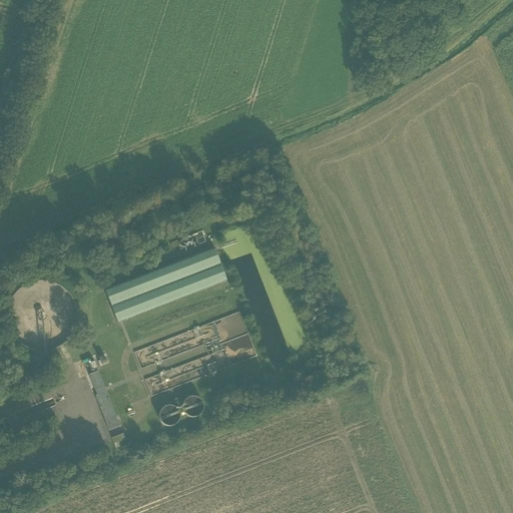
[(97,362),(92,364),(95,373),(100,370),(97,362)]
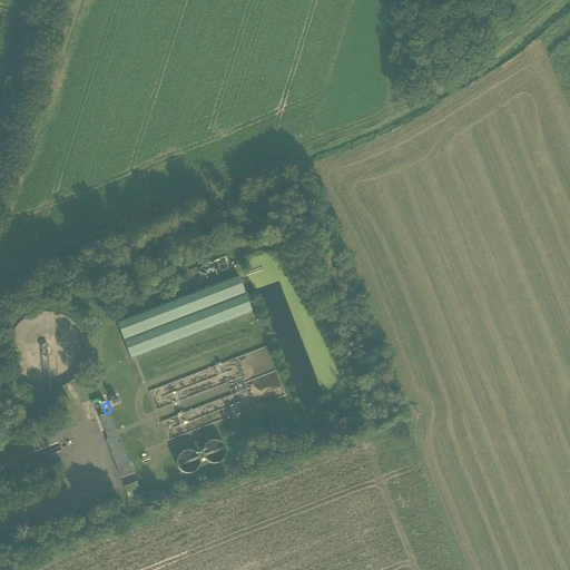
[(99,416),(105,434),(115,431),(108,413),(99,416)]
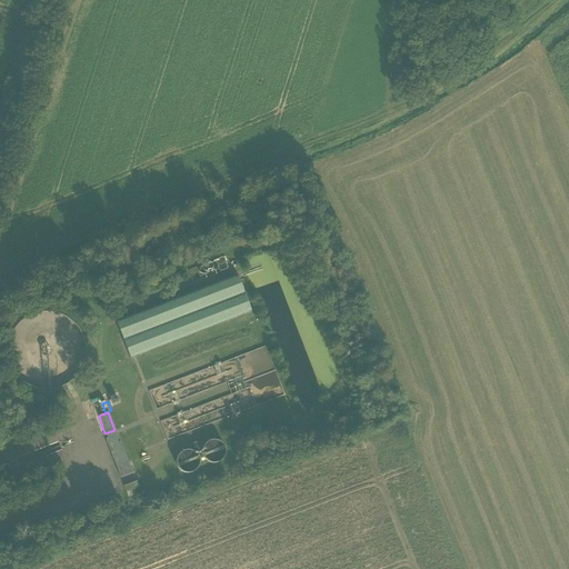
[(115,430),(105,433),(107,439),(117,436),(115,430)]
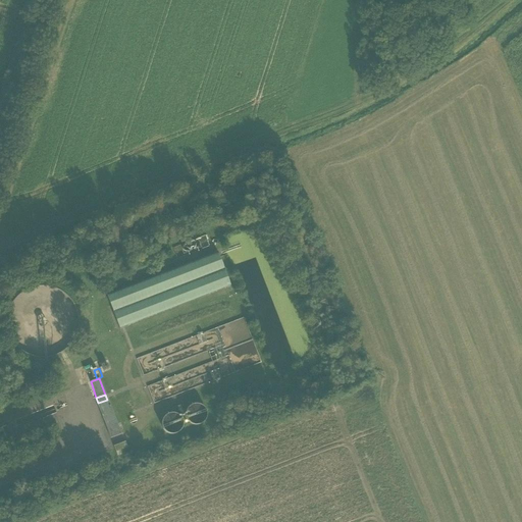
[(98,403),(97,404),(110,438),(121,434),(107,399),(107,400),(98,403)]
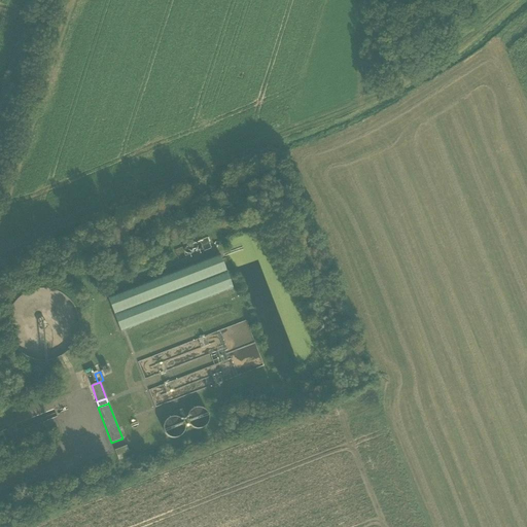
[(126,446),(114,451),(117,456),(128,452),(126,446)]
